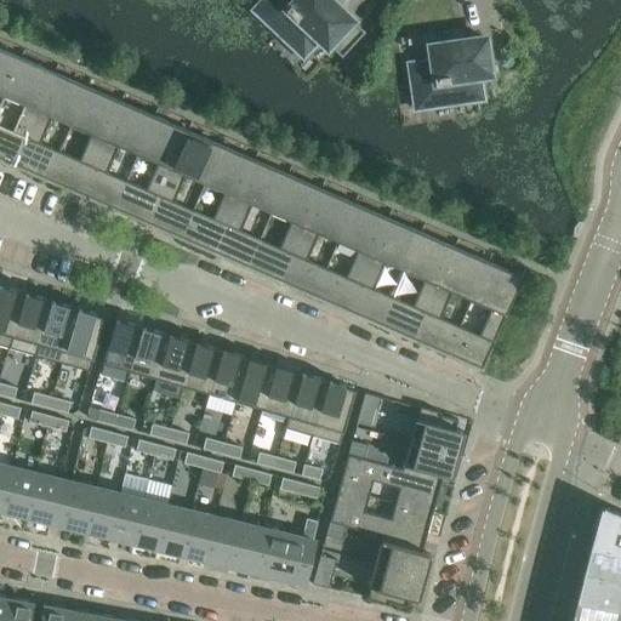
[(330,0),(263,0),(254,10),(277,32),(277,33),(278,34),(279,33),(303,55),(318,39),(328,49),(330,46),(341,57),(365,32),(330,0)]
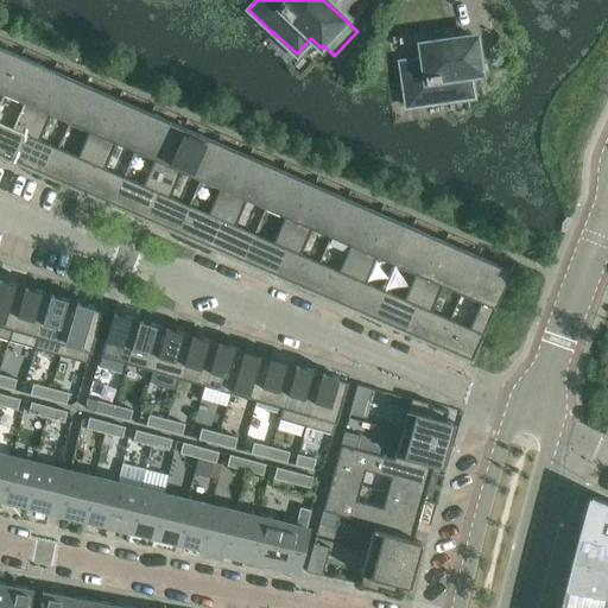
[(479,59),(475,37),(445,42),(444,40),(435,42),(435,40),(418,43),(419,52),(422,52),(423,59),(400,63),(403,82),(404,82),(407,107),(438,102),(439,102),(439,100),(472,96),(468,75),(481,73),(480,59),(479,59)]
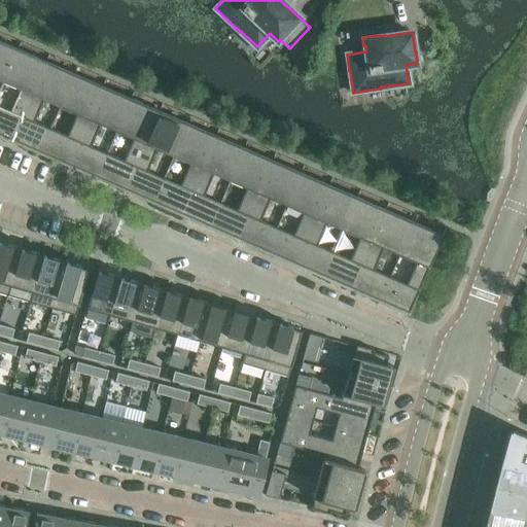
[(0,40),(0,79),(4,81),(18,49),(0,40)]
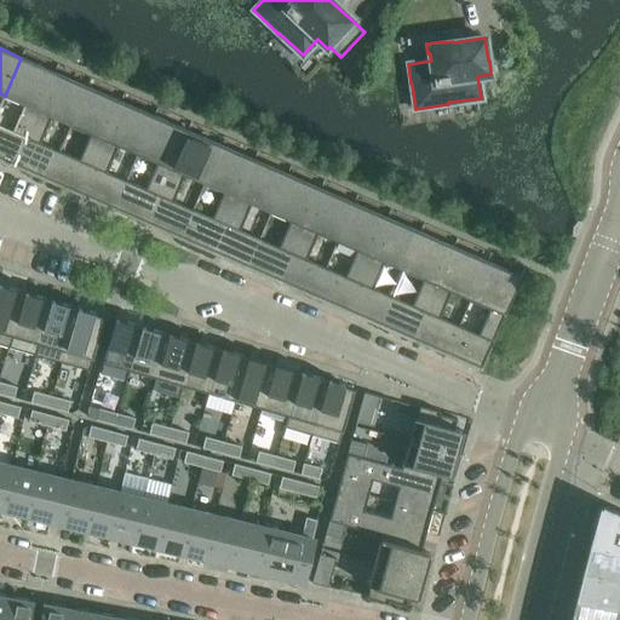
[(0,125),(0,158),(3,159),(5,153),(17,158),(55,73),(21,58),(5,96),(24,104),(12,131),(0,125)]
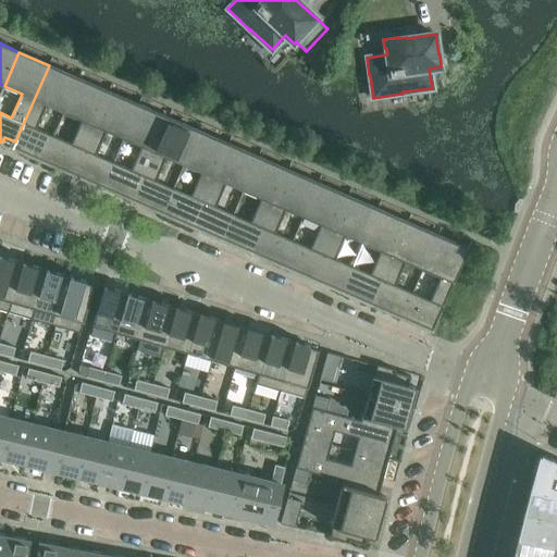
[(49,65),(15,141),(26,147),(24,152),(42,160),(53,136),(36,128),(47,104),(64,112),(78,78),(49,65)]
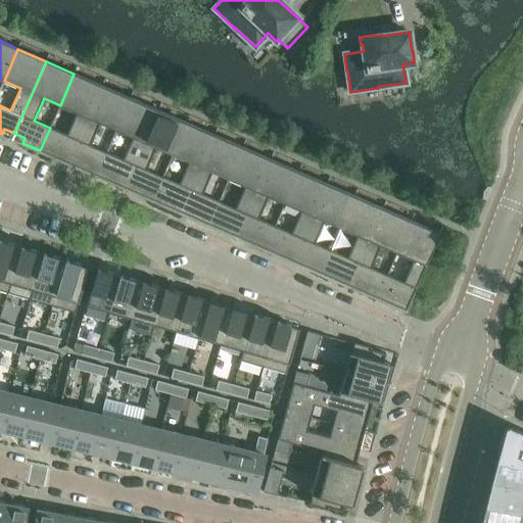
[(50,128),(40,150),(58,158),(60,153),(70,157),(102,86),(74,74),(60,105),(77,112),(66,135),(50,128)]
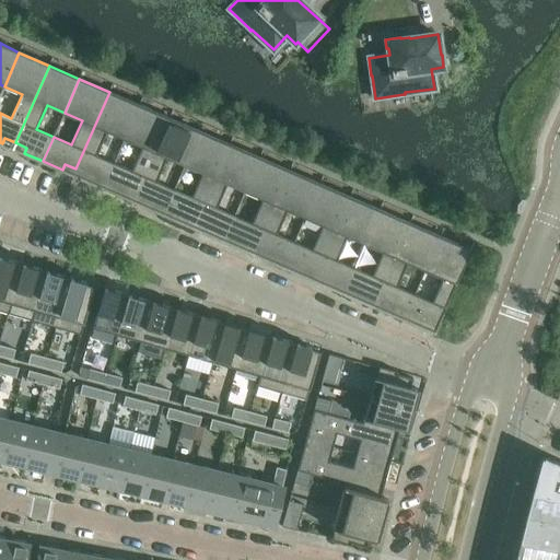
[(109,92),(76,168),(88,174),(84,179),(103,187),(114,163),(96,155),(107,131),(125,139),(139,105),(109,92)]
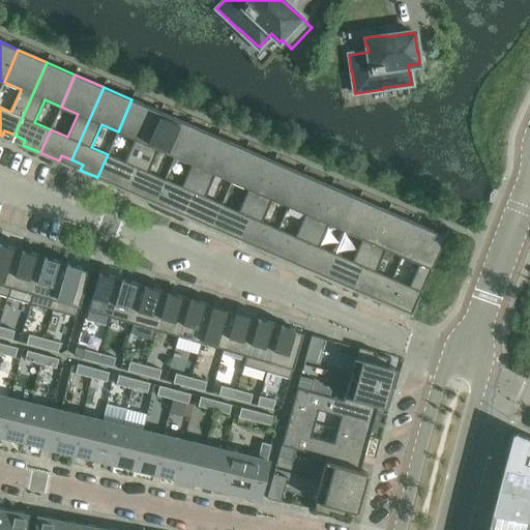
[(108,154),(97,177),(115,185),(117,180),(127,184),(159,111),(131,99),(118,131),(134,139),(124,160),(108,154)]
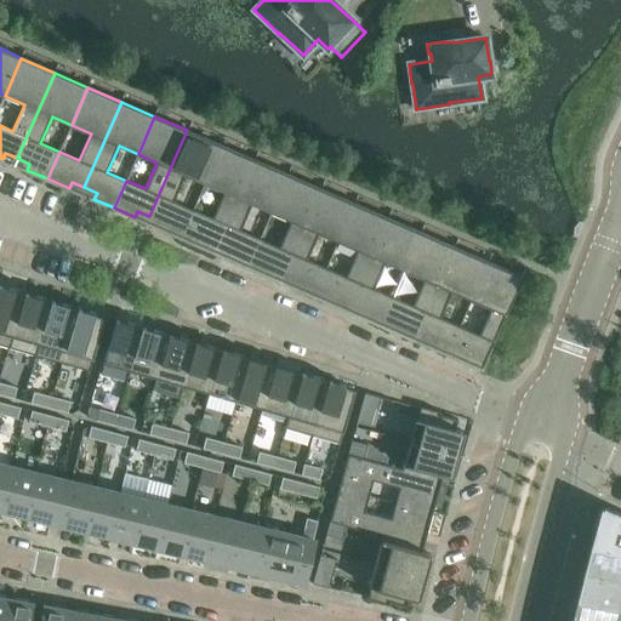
[(187,130),(149,216),(163,222),(160,228),(181,237),(193,210),(174,200),(184,175),(205,183),(221,146),(187,130)]
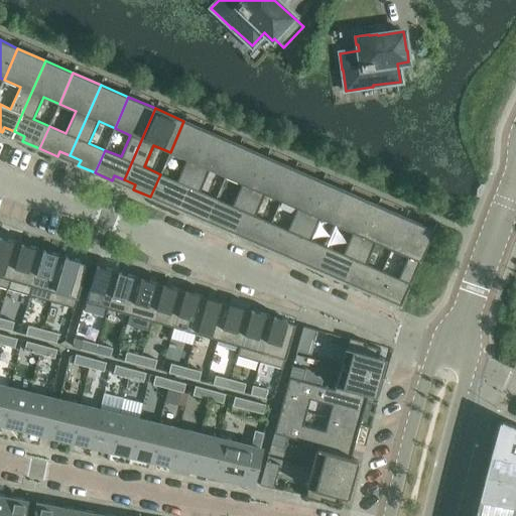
[(160,174),(150,197),(168,205),(170,200),(180,204),(212,133),(183,121),(170,152),(186,159),(176,181),(160,174)]
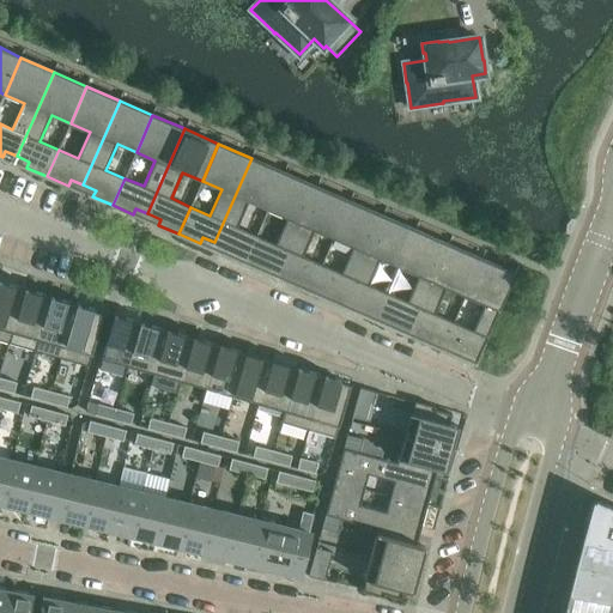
[(252,158),(214,242),(226,248),(224,254),(244,262),(256,236),(237,228),(249,201),(268,210),(284,173),(252,158)]
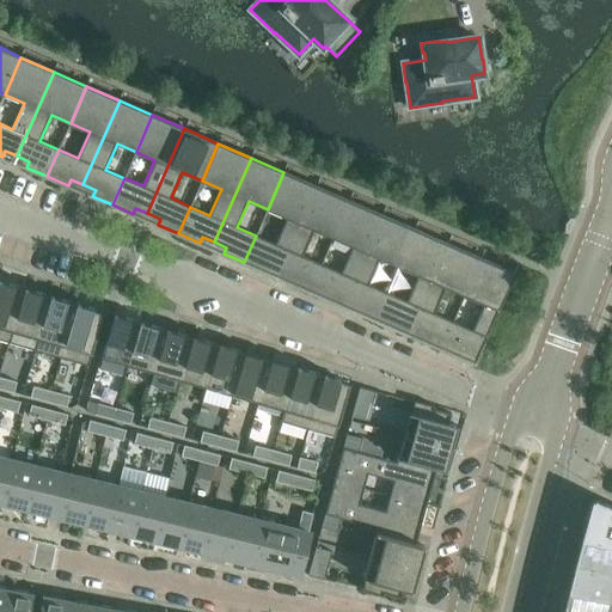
[(256,236),(244,262),(265,271),(268,265),(280,270),(317,187),(283,172),(268,209),(287,218),(275,244),(256,236)]
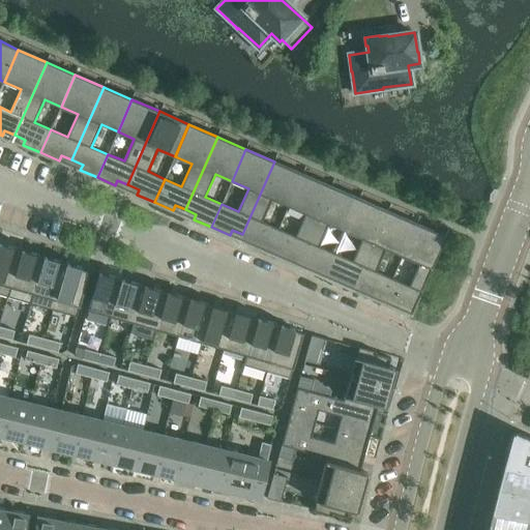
[(274,162),(242,234),(253,239),(251,244),(268,252),(278,229),(262,222),(272,199),(289,206),(302,174),(274,162)]
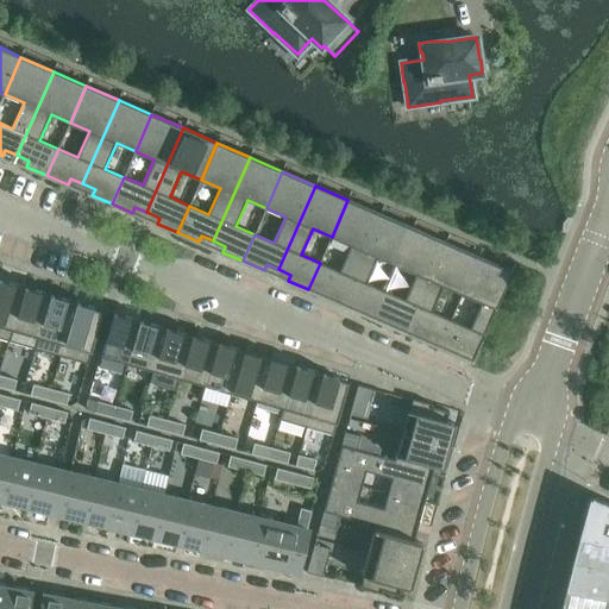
[(320,263),(308,289),(330,299),(332,293),(344,297),(381,214),(347,200),(332,237),(351,245),(339,271),(320,263)]
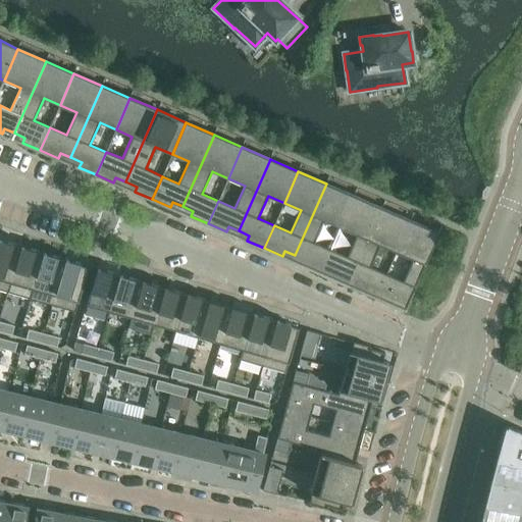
[(326,184),(295,255),(305,260),(303,265),(320,272),(330,250),(314,243),(324,220),(341,227),(354,196),(326,184)]
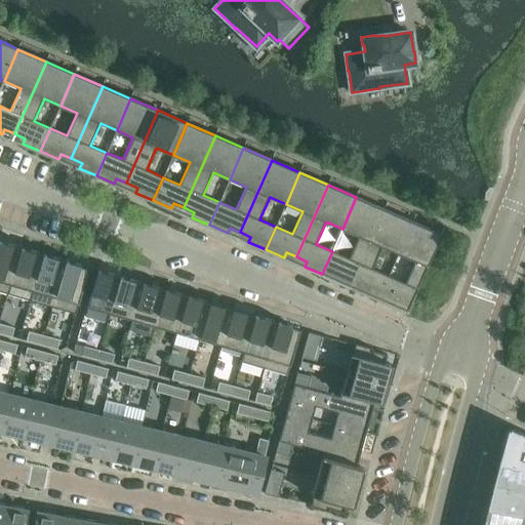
[(332,251),(322,274),(340,282),(342,277),(353,281),(385,209),(356,197),(342,229),(359,236),(349,258),(332,251)]
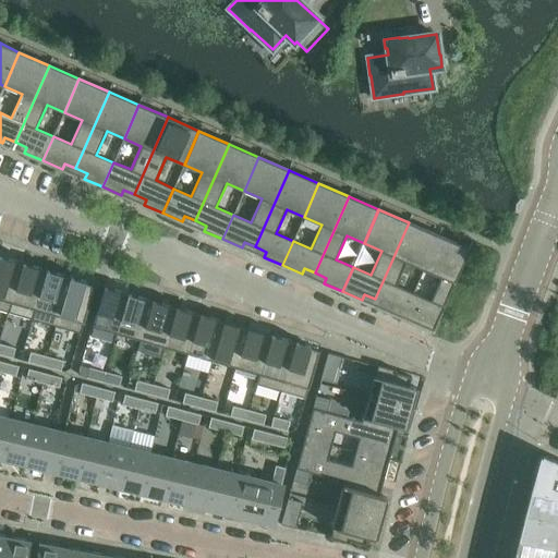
[(409,222),(375,299),(386,304),(384,310),(402,317),(413,293),(396,286),(407,262),(424,269),(438,235),(409,222)]
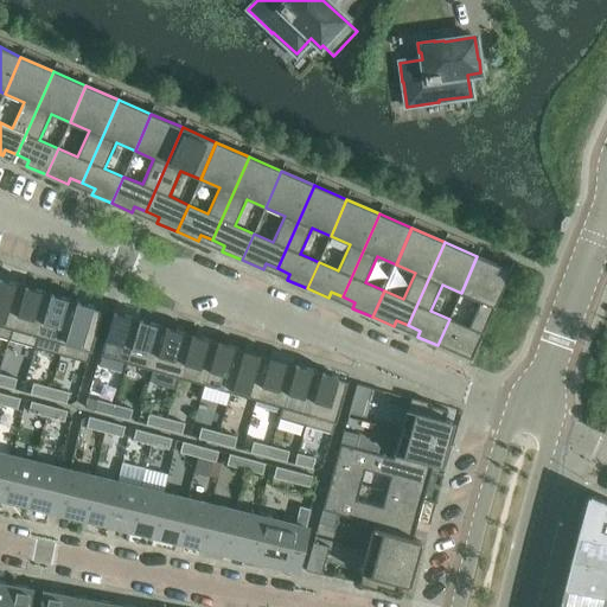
[(449,319),(438,345),(459,355),(461,349),(473,353),(471,359),(472,360),(511,270),(477,256),(461,293),(480,301),(470,327),(449,319)]
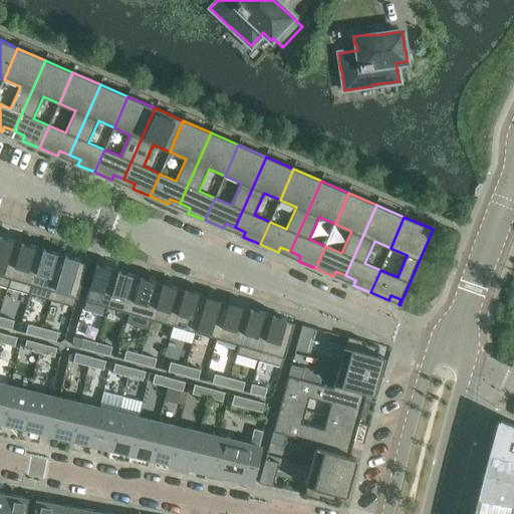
[(0,237),(0,285),(7,288),(20,244),(0,237)]
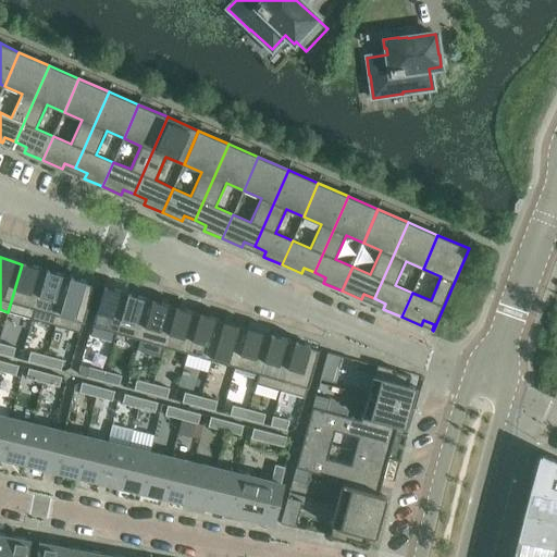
[(22,264),(8,312),(32,319),(46,271),(22,264)]
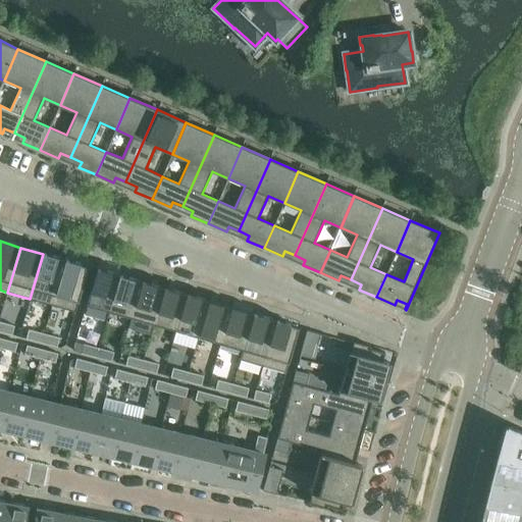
[(43,254),(30,299),(52,305),(65,260),(43,254)]
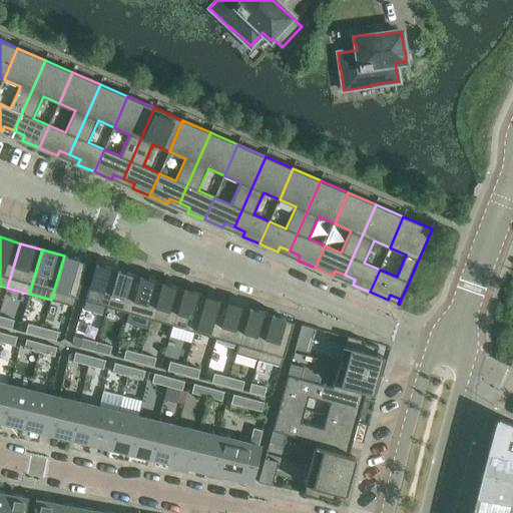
[(74,307),(86,263),(64,255),(51,300),(74,307)]
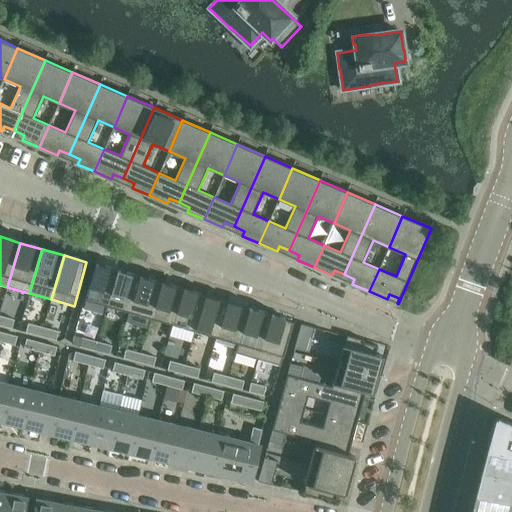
[(94,264),(84,299),(107,305),(117,271),(94,264)]
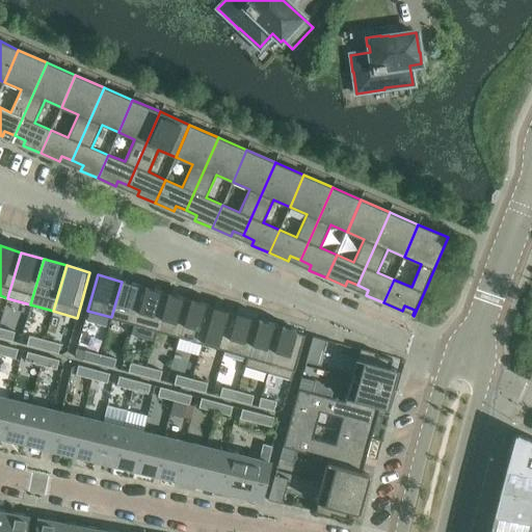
[(122,282),(111,317),(134,324),(144,288),(122,282)]
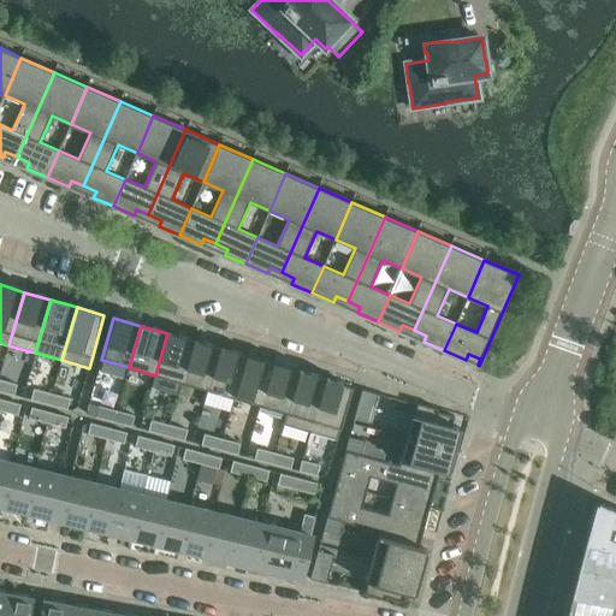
[(155,375),(152,386),(178,394),(182,383),(194,341),(167,333),(155,375)]
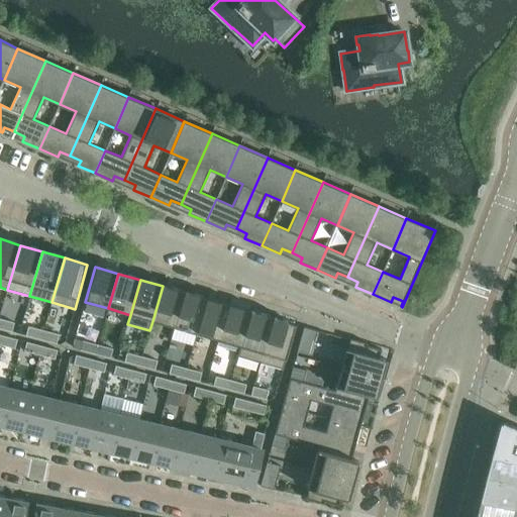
[(163,286),(152,321),(174,327),(185,293),(163,286)]
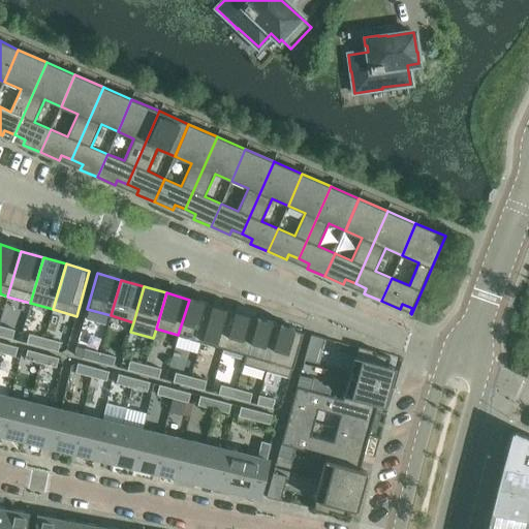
[(189,300),(178,335),(200,342),(211,306),(189,300)]
